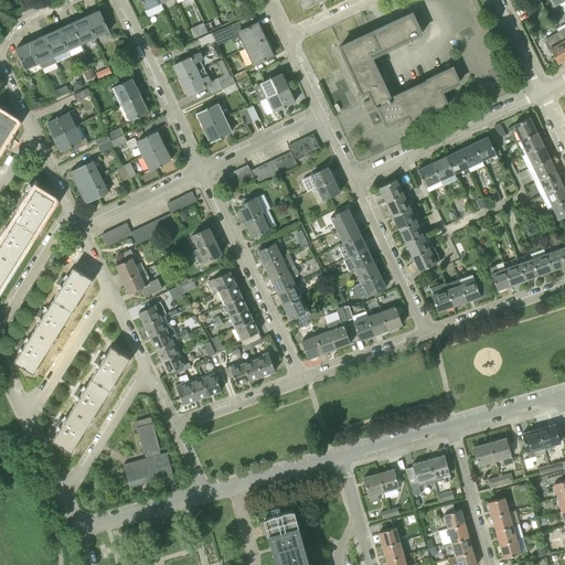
[(162,2),(160,0),(142,0),(147,9),(162,2)]
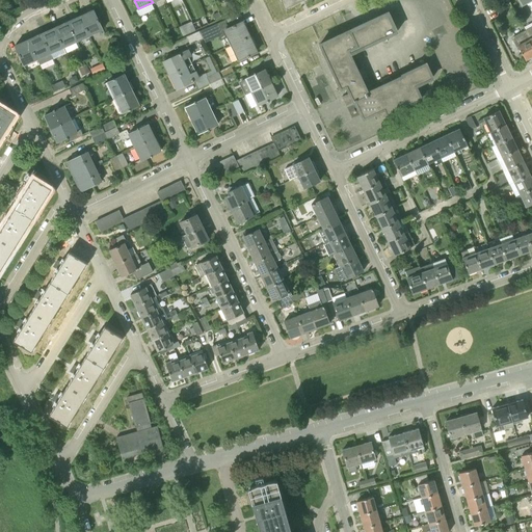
[(507,0),(506,0),(496,6),(501,16),(512,9),(507,0)]
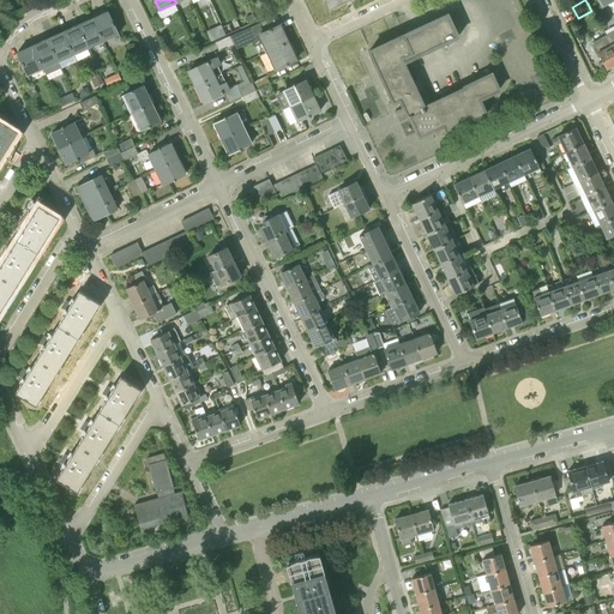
[(108,11),(94,18),(104,41),(119,34),(108,11)]
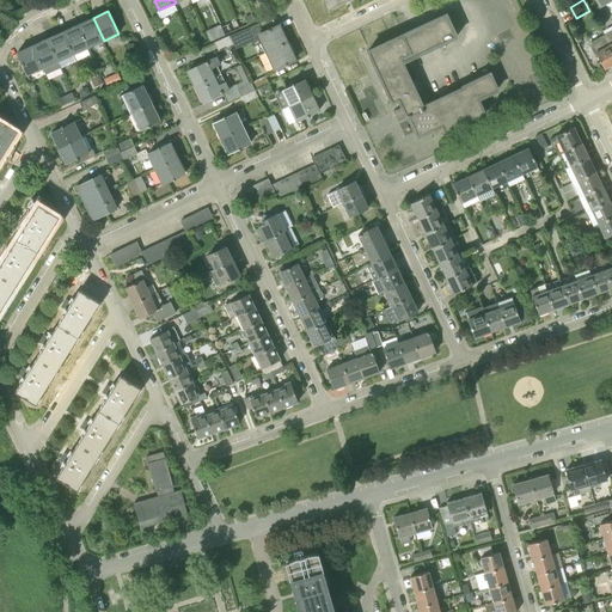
[(248,24),(255,20),(251,13),(244,17),(248,24)]
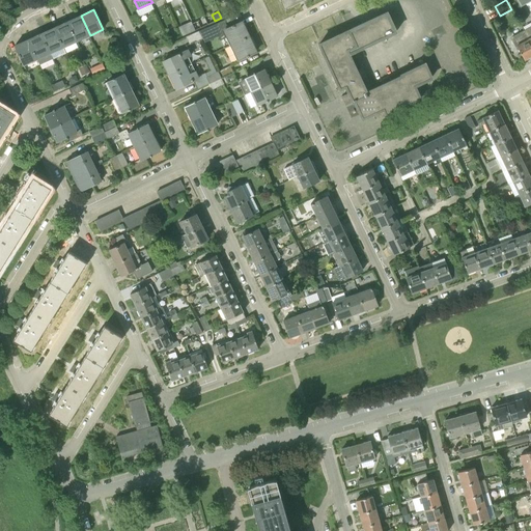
[(394,27),(387,12),(388,11),(387,11),(318,44),(340,88),(346,86),(354,102),(355,101),(363,118),(371,115),(384,109),(386,115),(421,99),(417,90),(415,86),(431,78),(428,70),(432,66),(430,61),(401,75),(402,76),(391,80),(389,76),(381,79),(383,84),(366,92),(348,54),(396,31),(394,27)]
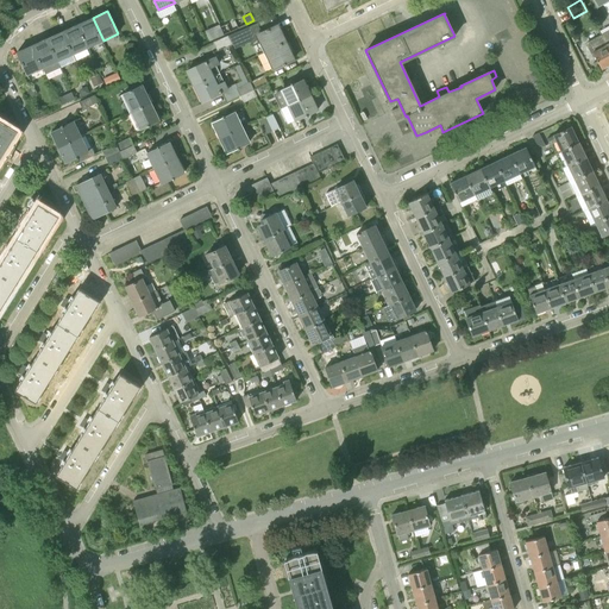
[(104,41),(93,18),(77,25),(88,48),(104,41)]
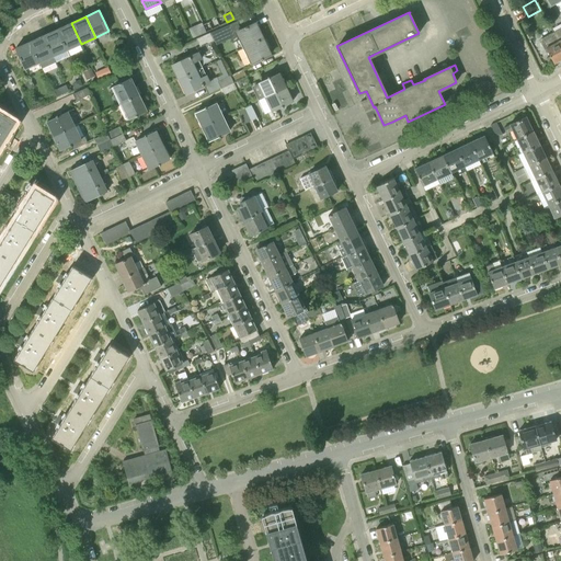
[(239,39),(243,48),(264,38),(256,23),(240,30),(237,21),(210,33),(214,41),(216,45),(230,38),(232,43),(239,39)]
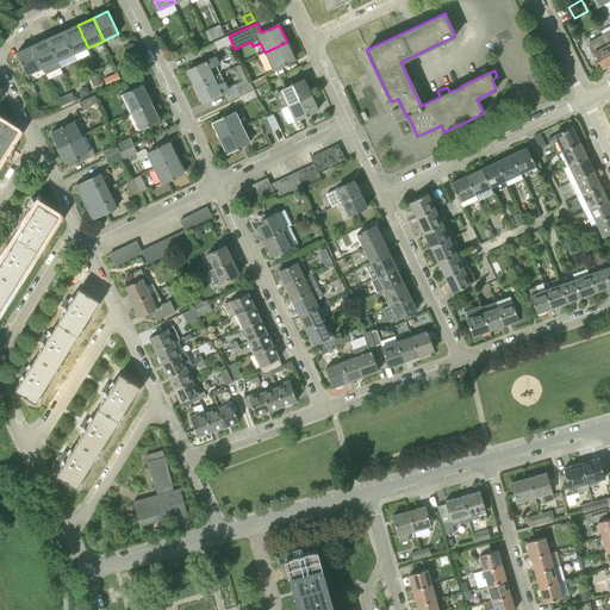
[(88,48),(78,25),(63,31),(74,54),(88,48)]
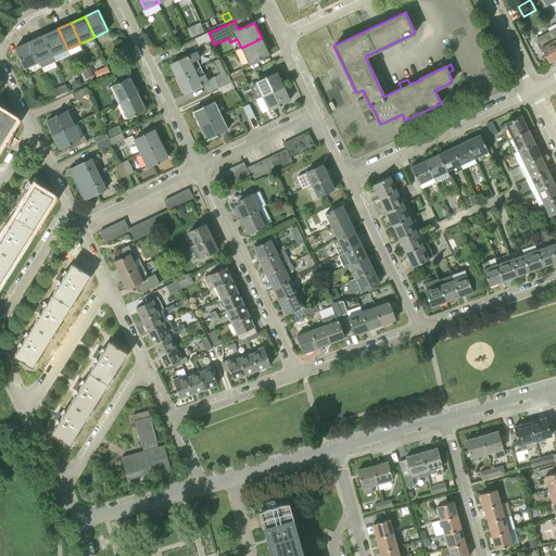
[(70,55),(67,49),(58,28),(43,35),(55,61),(70,55)]
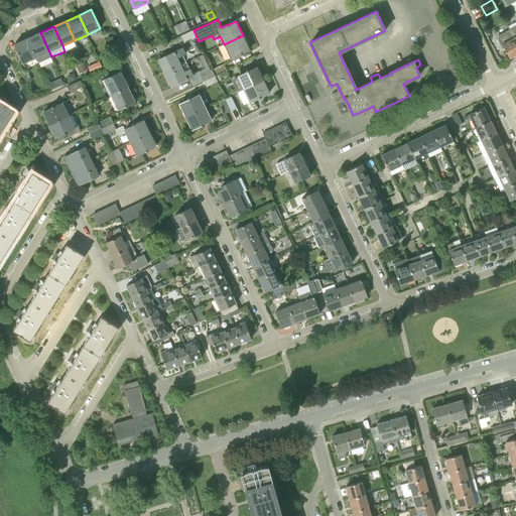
[(515,54),(515,41),(509,28),(497,35),(510,58),(515,54)]
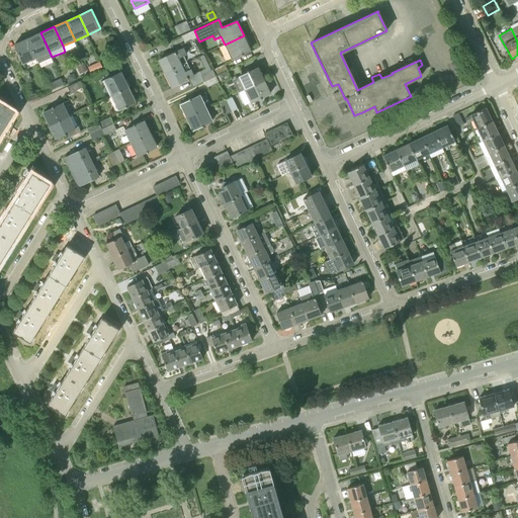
[(197,37),(194,30),(182,35),(185,42),(197,37)]
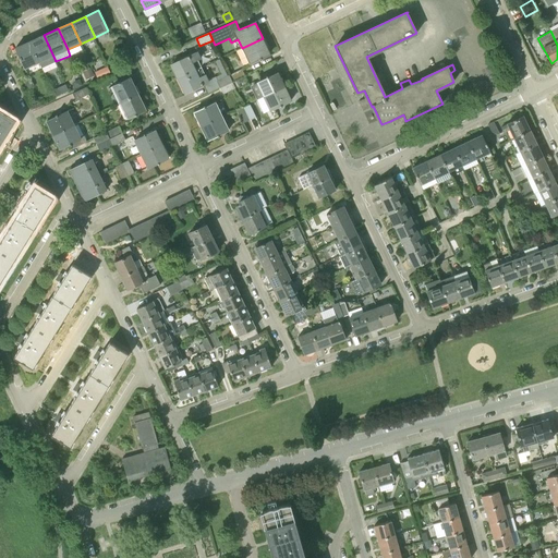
[(56,61),(44,35),(31,40),(40,62),(43,68),(56,61)]
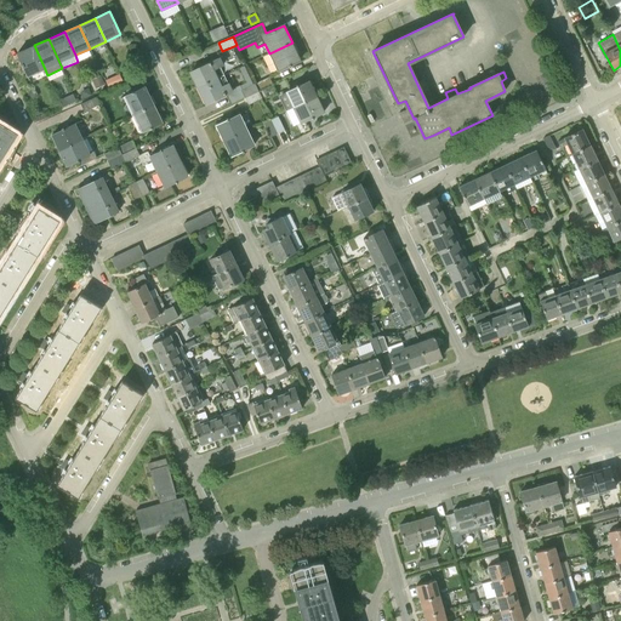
[(292,43),(269,53),(278,70),(290,66),(290,67),(292,66),(292,64),(301,61),(292,43)]
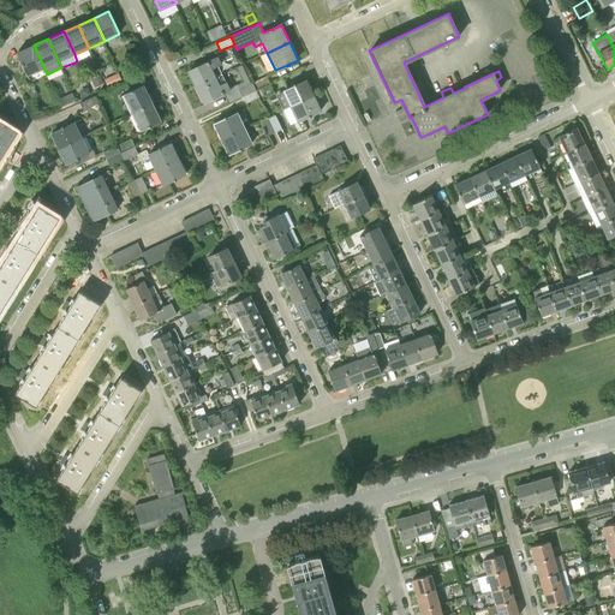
[(45,69),(34,45),(17,53),(28,76),(45,69)]
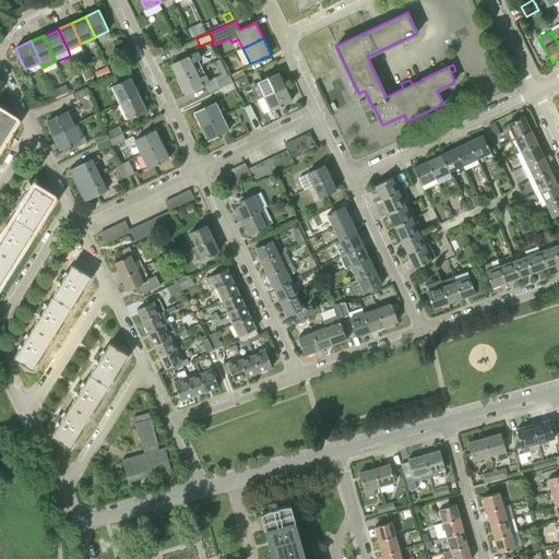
[(199,51),(173,64),(179,79),(195,70),(202,67),(199,60),(202,58),(199,51)]
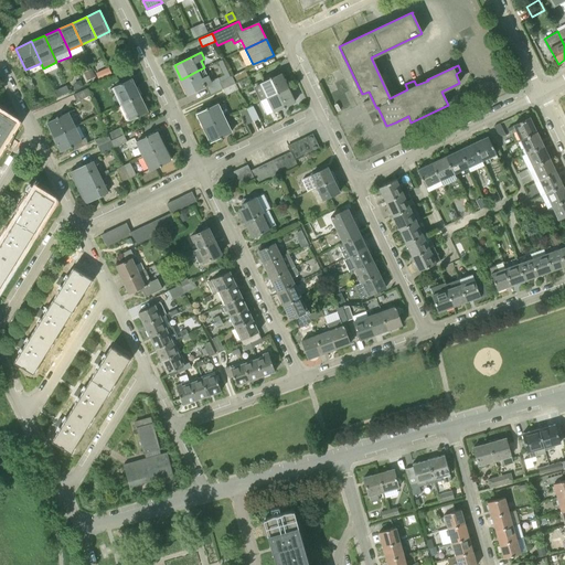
[(112,74),(108,67),(96,73),(99,80),(112,74)]
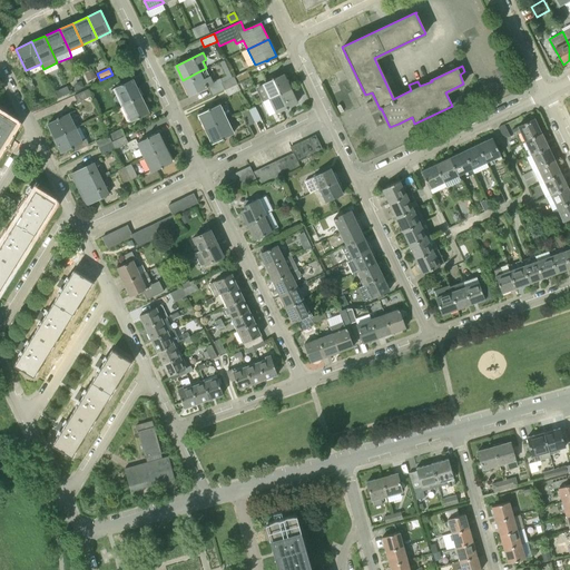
[(199,71),(183,80),(189,95),(208,86),(213,84),(213,81),(209,77),(206,68),(199,71)]
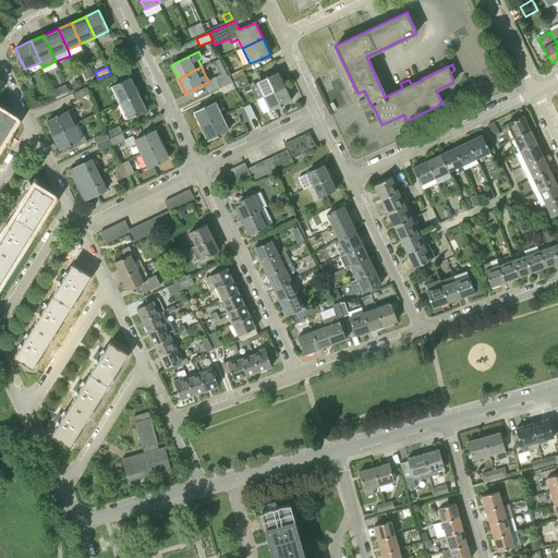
[(86,80),(95,76),(91,68),(83,71),(86,80)]
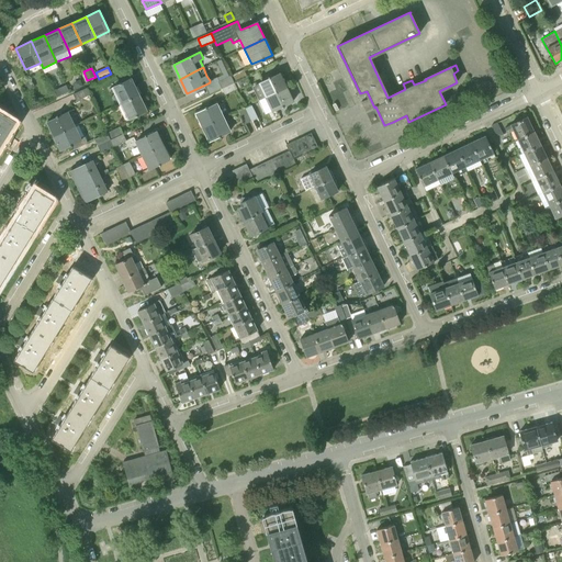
[(244,69),(231,75),(234,82),(247,76),(244,69)]
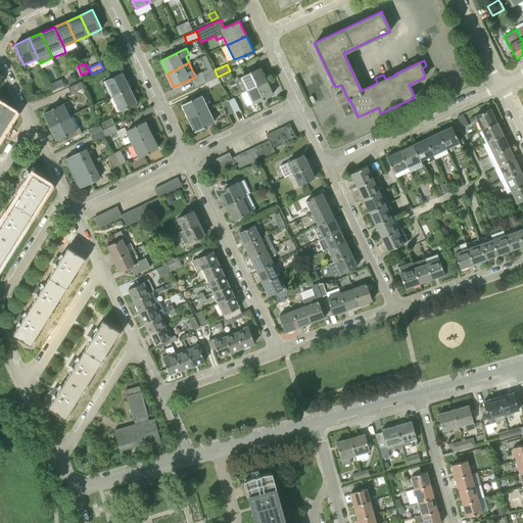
[(242,77),(248,89),(268,81),(262,67),(252,73),(251,70),(249,72),(250,74),(242,77)]
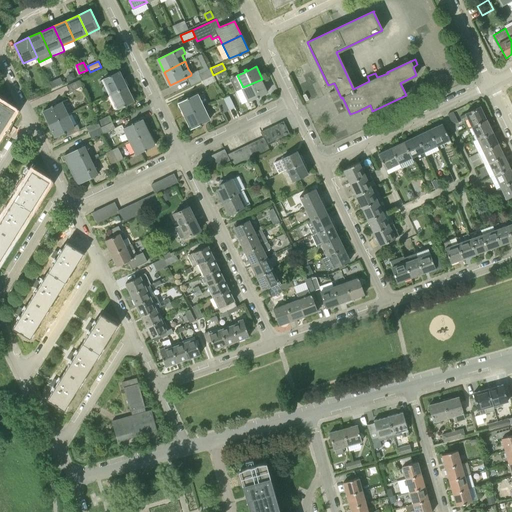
[(213,75),(210,68),(209,69),(199,74),(202,80),(213,75)]
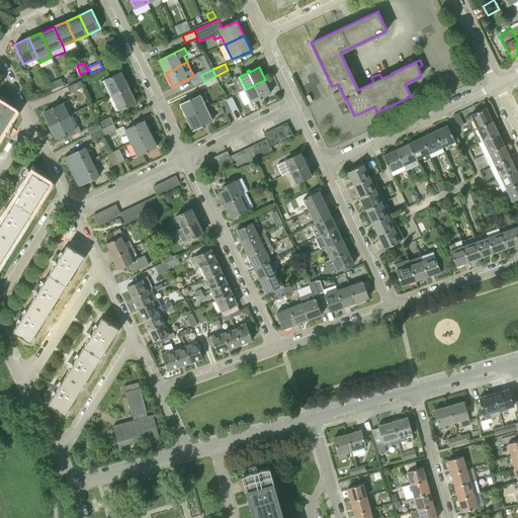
[(228,70),(216,76),(219,82),(231,77),(228,70)]
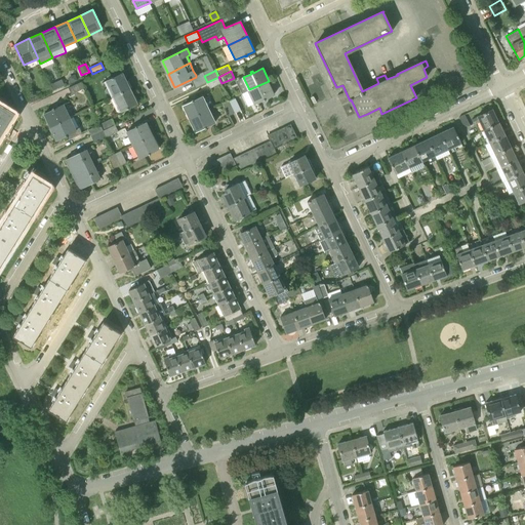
[(204,76),(202,72),(196,75),(196,77),(192,79),(196,87),(207,82),(204,76)]
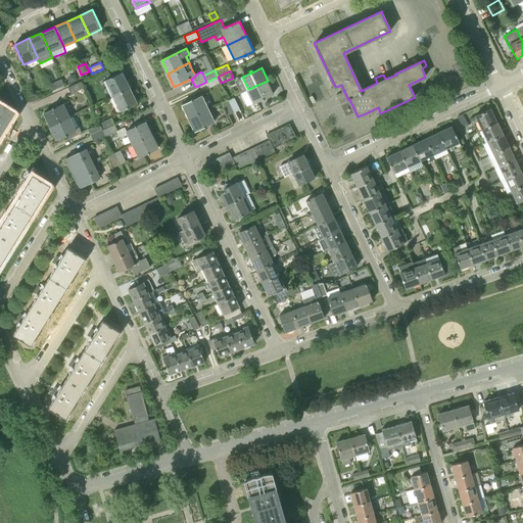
[(106,81),(104,82),(106,87),(108,86),(109,89),(113,96),(130,89),(123,73),(113,77),(111,78),(106,81)]
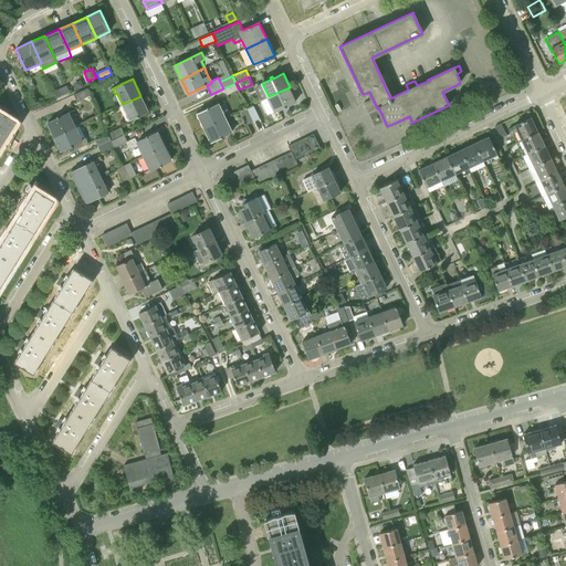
[(84,86),(81,80),(74,83),(77,90),(84,86)]
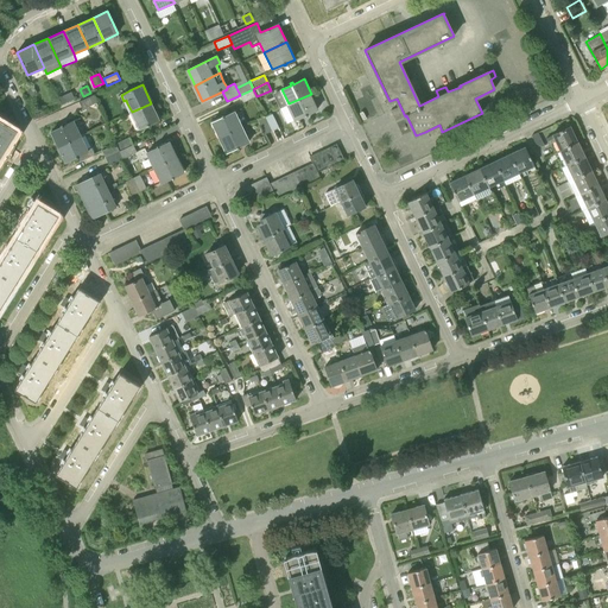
[(31,97),(38,94),(35,87),(27,90),(31,97)]
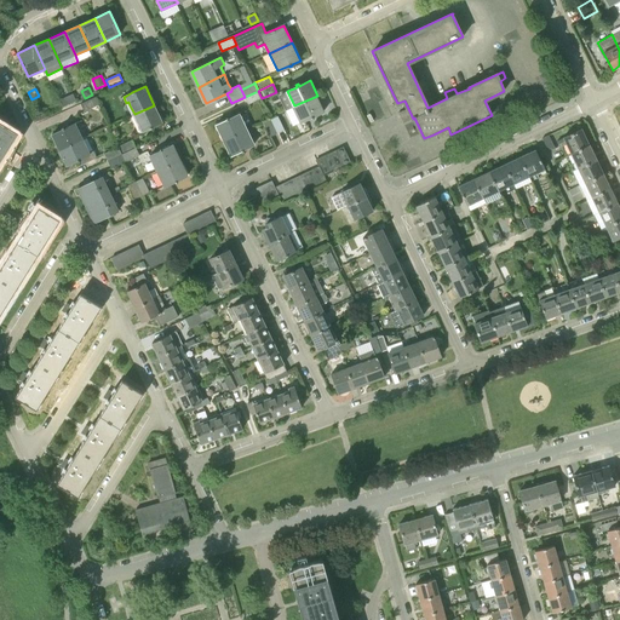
[(262,98),(258,91),(245,97),(248,104),(262,98)]
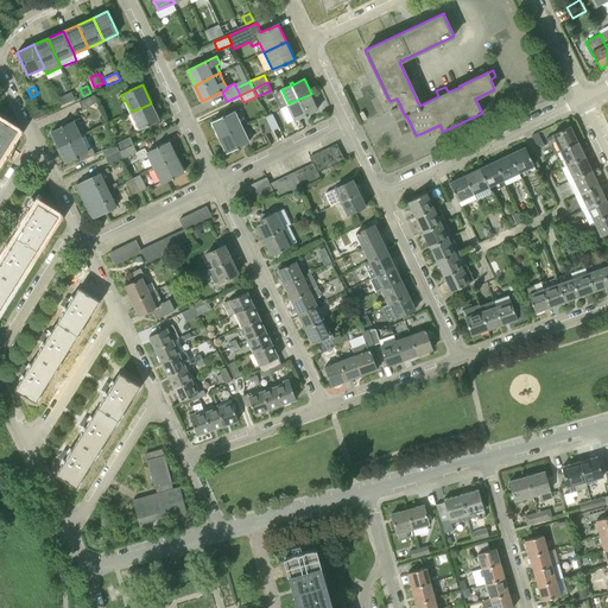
[(73,92),(65,95),(69,102),(75,99),(73,92)]
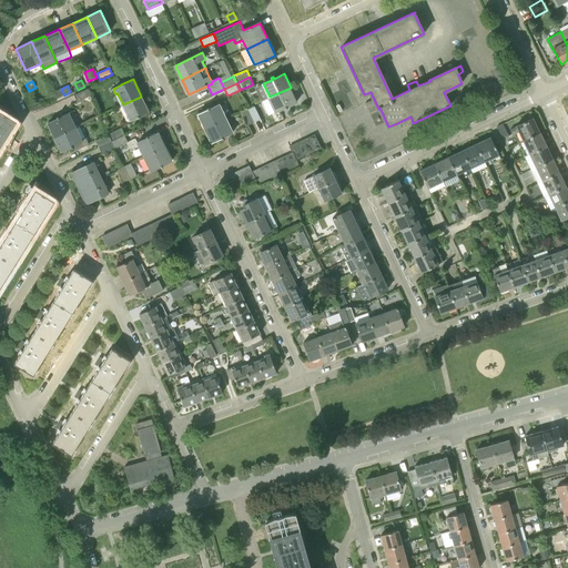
[(291,88),(270,97),(276,112),(285,108),(286,109),(288,109),(287,107),(297,102),(291,88)]
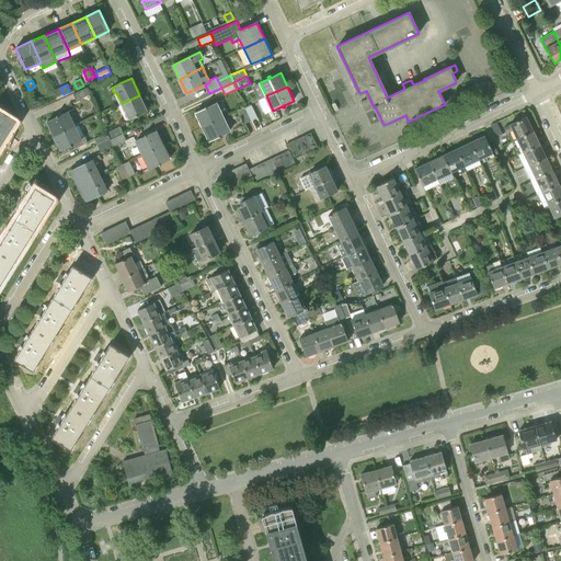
[(77,102),(89,96),(86,89),(73,94),(77,102)]
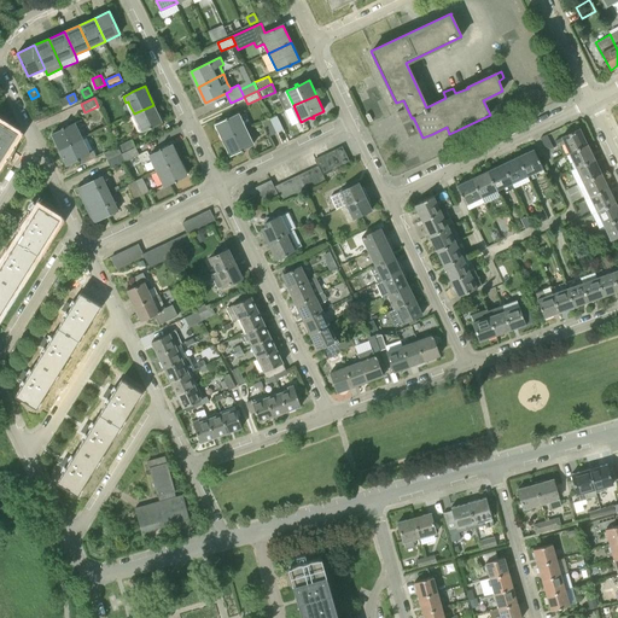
[(134,114),(132,115),(135,123),(138,122),(143,130),(150,127),(150,128),(152,127),(162,122),(153,105),(134,114)]
